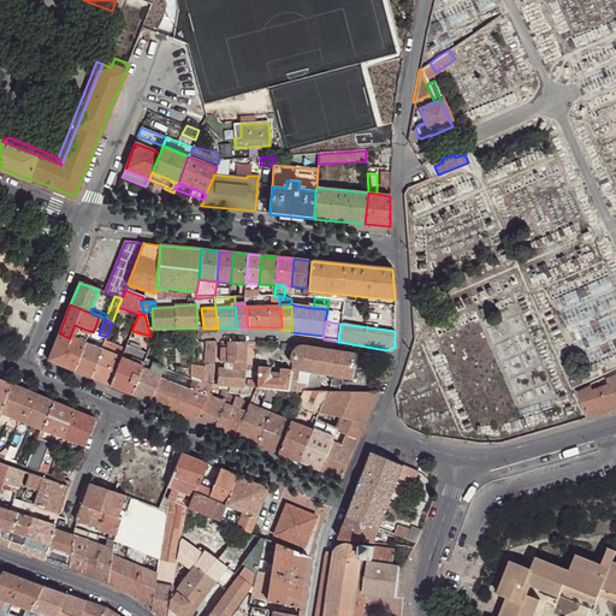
[(82,331),(73,327),(70,337),(78,341),(81,335),(82,331)]
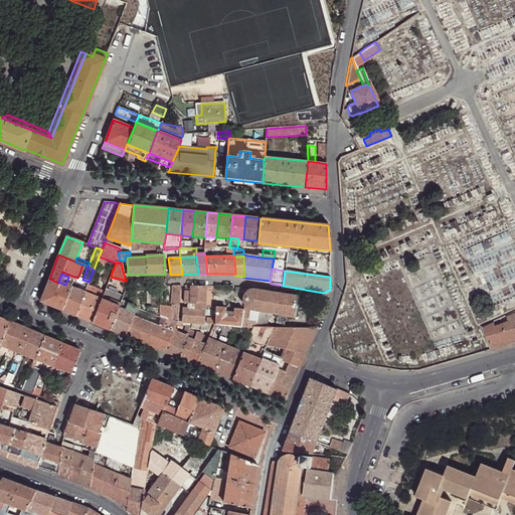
[(84,286),(87,281),(82,280),(79,278),(77,278),(74,277),(72,282),(84,286)]
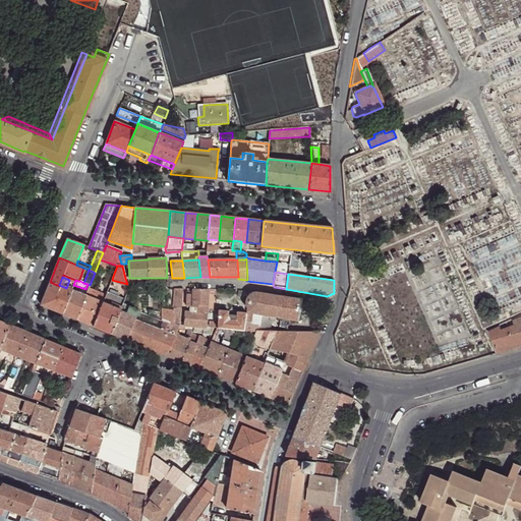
[(66,288),(59,285),(59,286),(50,282),(41,305),(62,313),(71,290),(68,289),(66,288)]
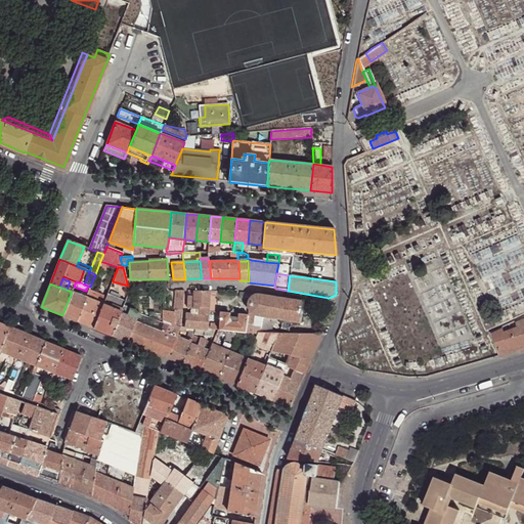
[(183,291),(175,291),(173,310),(181,310),(183,291)]
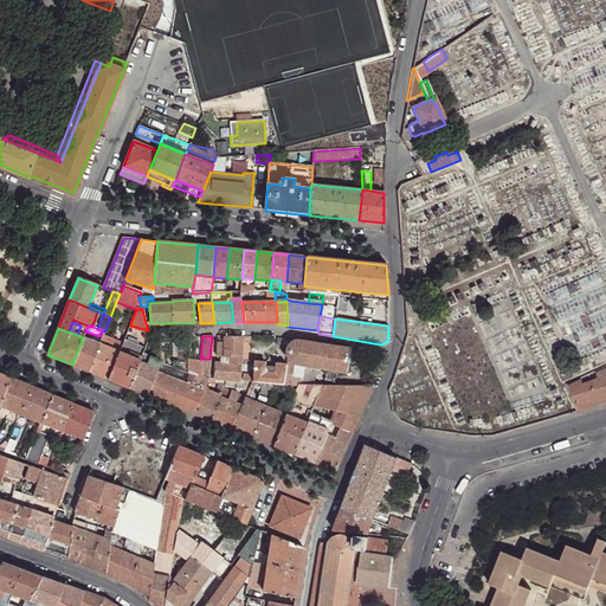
[(242,336),(224,336),(224,342),(223,358),(226,358),(226,363),(240,366),(240,362),(242,336)]
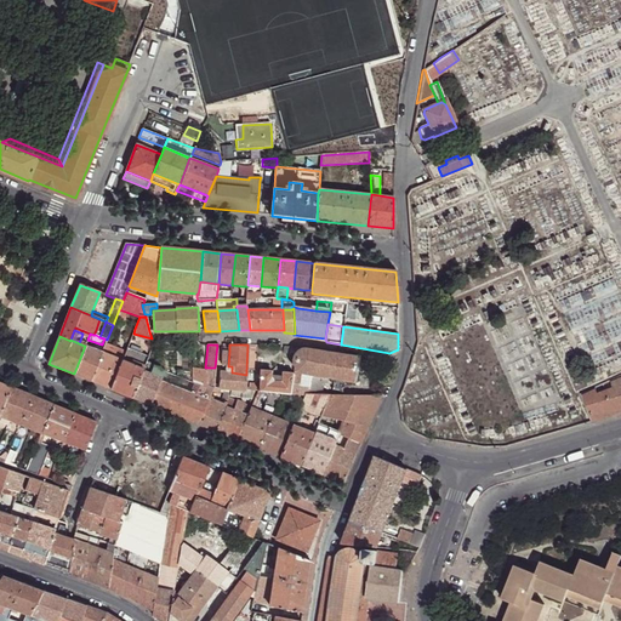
[(89,347),(85,346),(74,374),(91,381),(102,353),(89,347)]
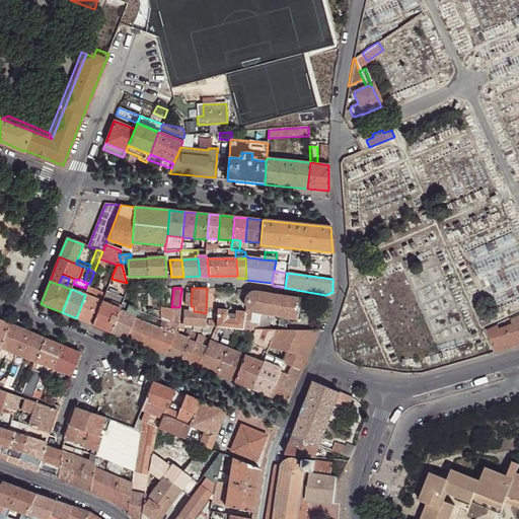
[(119,296),(106,291),(101,302),(120,309),(123,303),(124,298),(125,298),(119,296)]
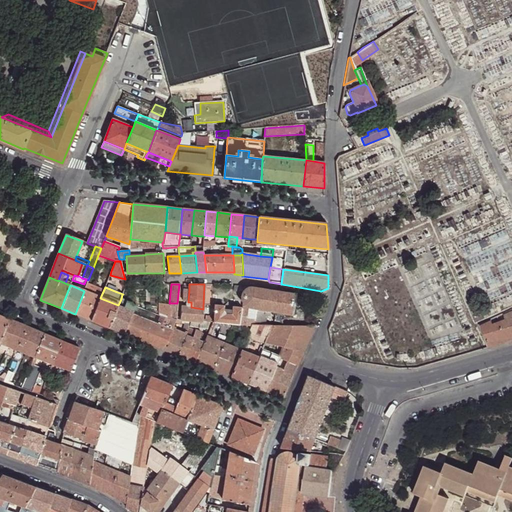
[(295,294),(252,288),(252,289),(248,289),(244,292),(242,296),(242,300),(244,304),(243,305),(247,308),(255,309),(292,315),(295,294)]
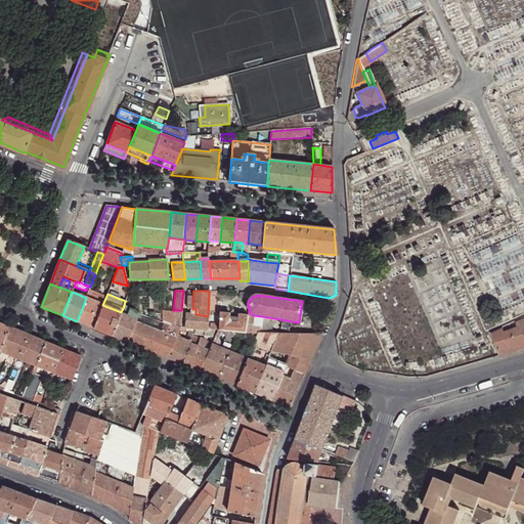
[(102,305),(86,298),(77,321),(93,329),(102,305)]
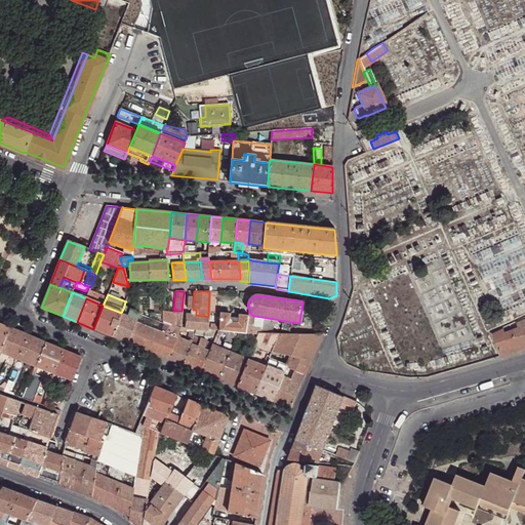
[(138,314),(142,315),(138,303),(132,303),(135,311),(135,313),(138,314)]
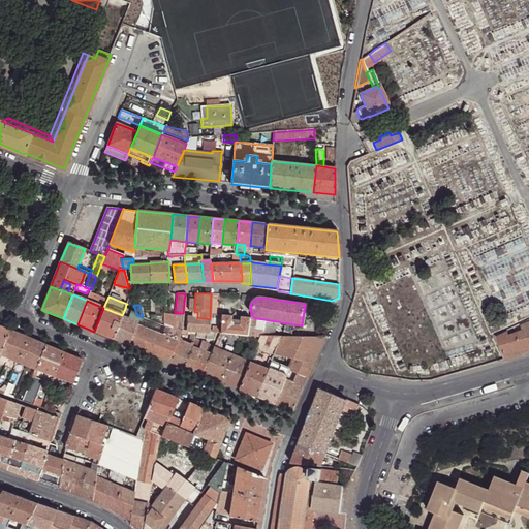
[(122,315),(103,308),(94,332),(113,339),(122,315)]
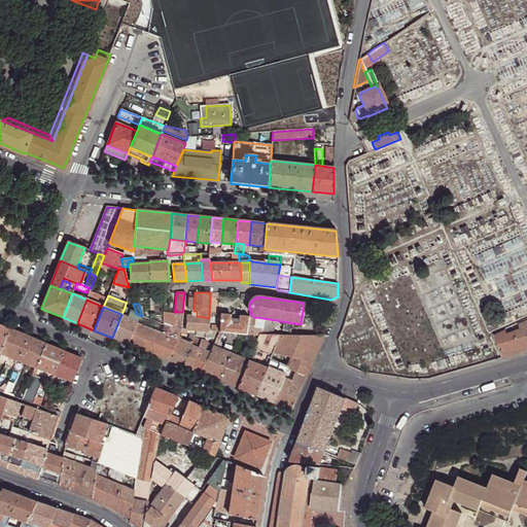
[(138,319),(139,315),(136,314),(136,312),(125,308),(121,314),(112,338),(128,344),(138,319)]
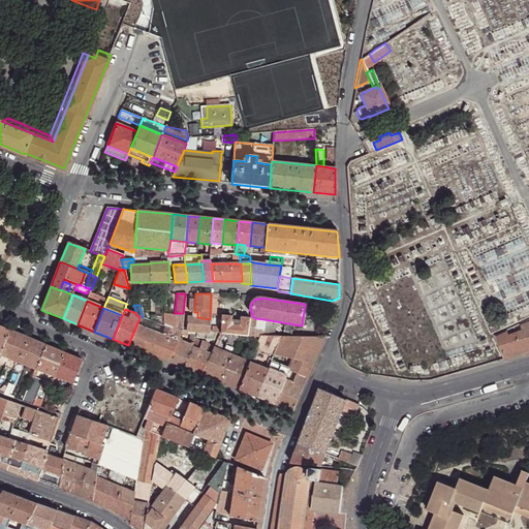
[(163,327),(176,329),(176,323),(175,314),(163,313),(163,327)]
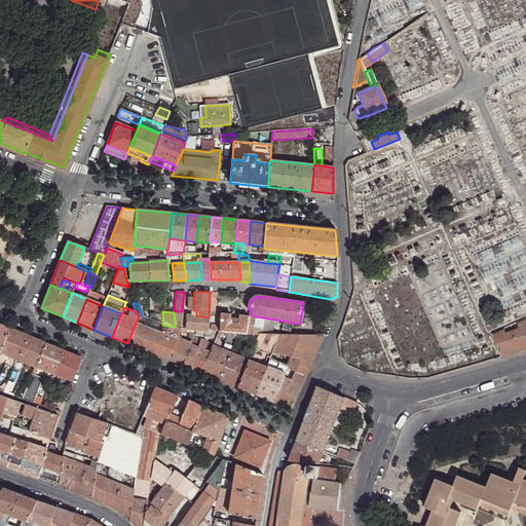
[(221,313),(220,332),(226,333),(238,334),(242,334),(247,334),(250,316),(238,315),(239,320),(238,324),(232,323),(230,320),(230,314),(221,313)]
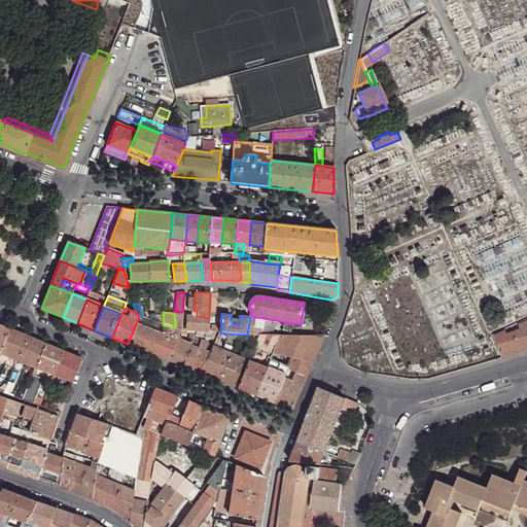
[(250,317),(247,335),(259,336),(262,318),(254,317),(250,314),(250,317)]
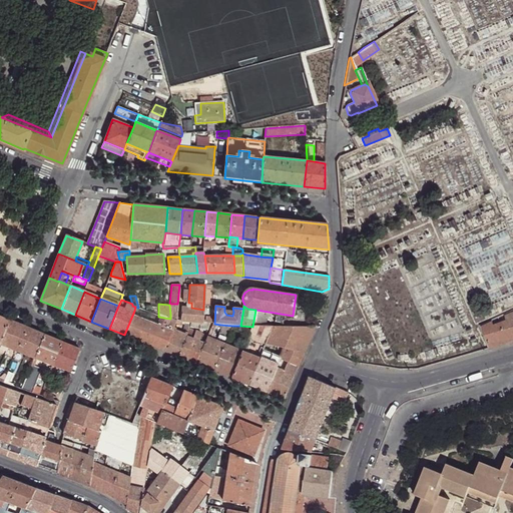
[(180,307),(179,320),(182,321),(186,321),(191,322),(203,323),(203,317),(203,310),(191,308),(183,308),(180,307)]
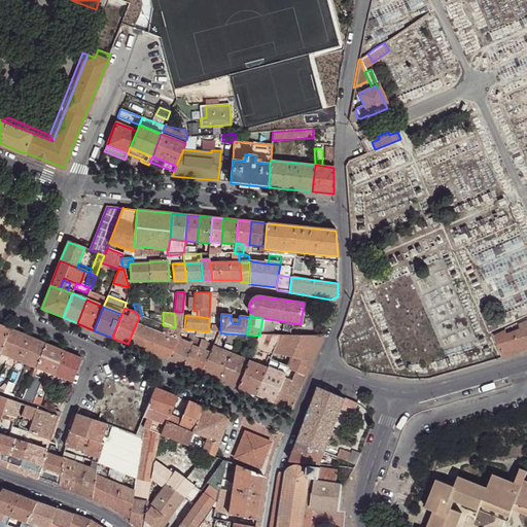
[(169,360),(177,341),(145,327),(146,322),(138,319),(128,344),(169,360)]
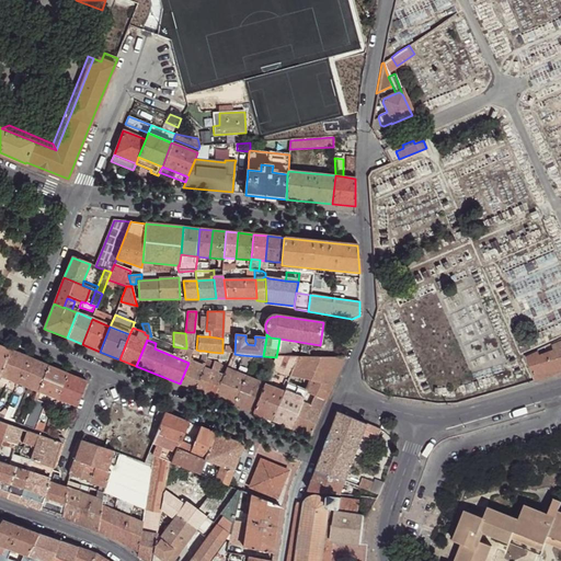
[(193,350),(192,350),(186,348),(173,346),(158,340),(156,343),(155,348),(189,363),(190,361),(192,354),(193,350)]
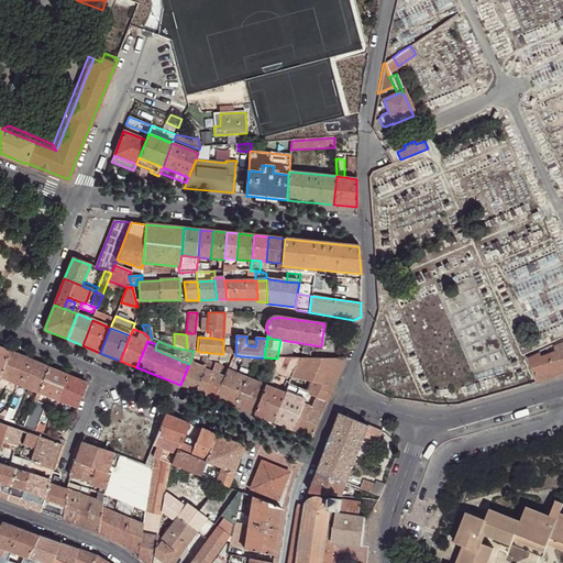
[(537,383),(562,374),(562,343),(553,348),(554,353),(541,360),(539,354),(528,360),(537,383)]
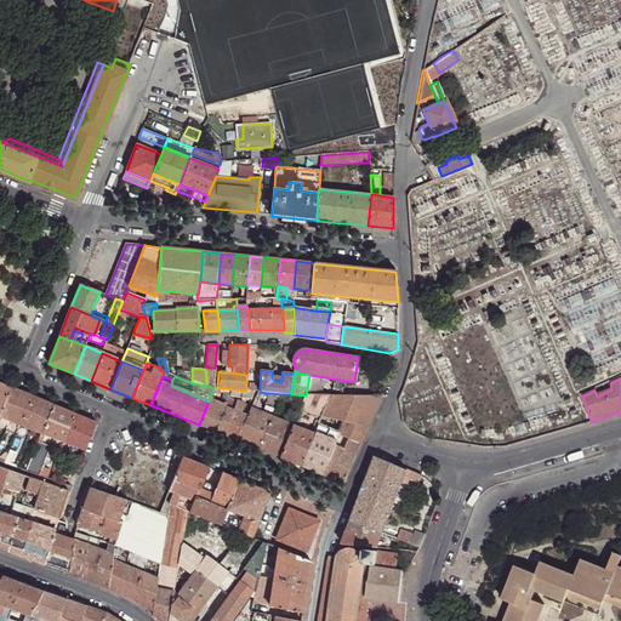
[(0,414),(11,388),(0,383),(0,414)]
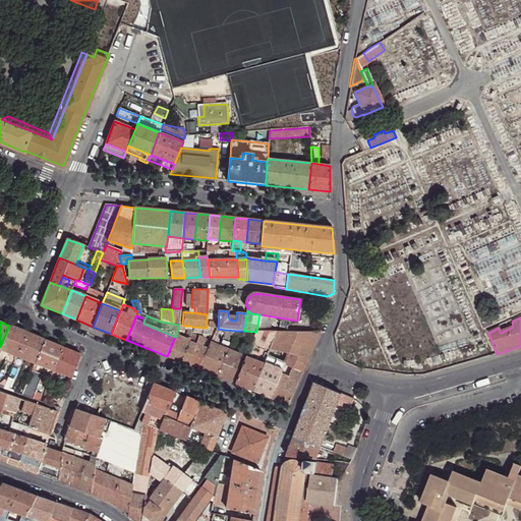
[(0,347),(0,349),(17,356),(27,333),(9,326),(0,347)]
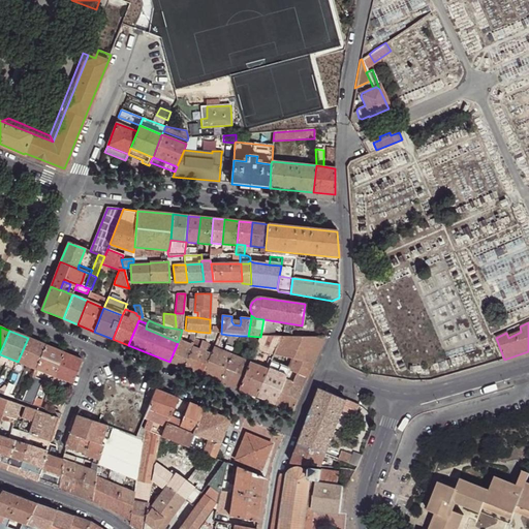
[(210,333),(197,332),(195,337),(217,341),(220,334),(219,334),(210,333)]
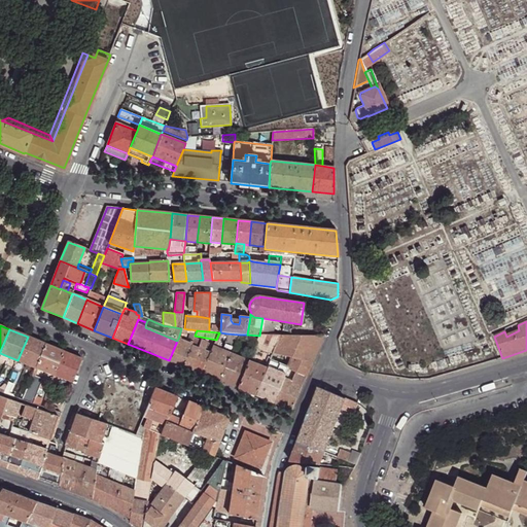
[(247,335),(243,335),(242,342),(255,344),(259,336),(247,335)]
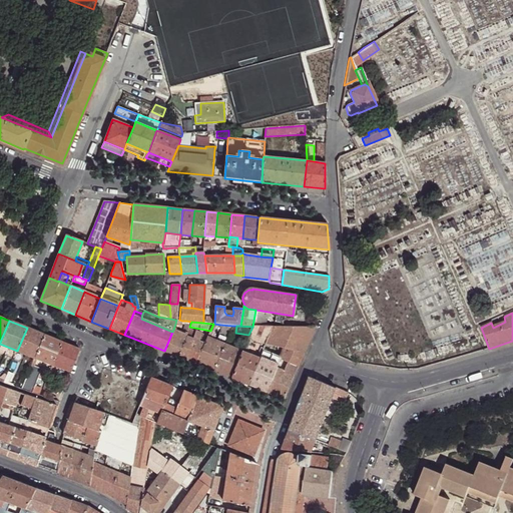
[(273,327),(252,327),(248,335),(247,338),(265,345),(266,344),(273,327)]
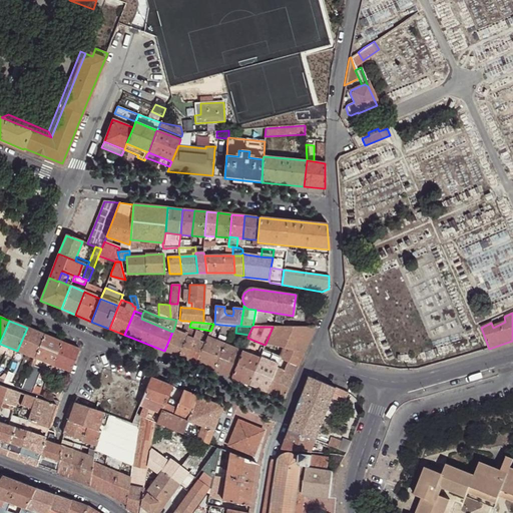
[(297,367),(314,328),(273,327),(266,344),(275,346),(278,347),(284,349),(280,359),(297,367)]
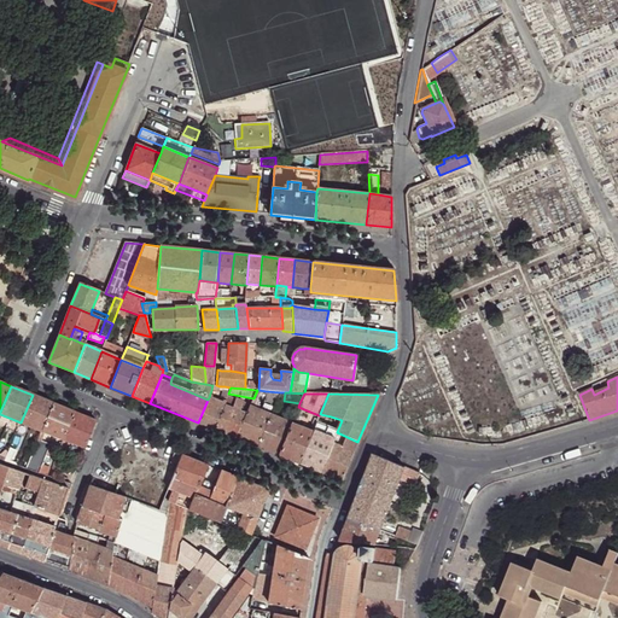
[(21,423),(42,431),(53,403),(33,395),(21,423)]
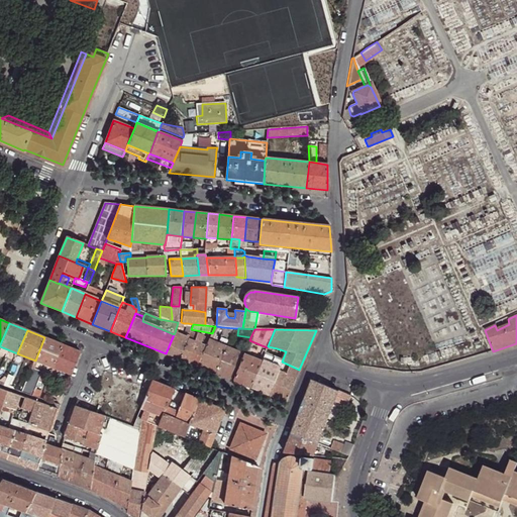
[(188,338),(175,332),(174,334),(166,353),(181,359),(188,339),(188,338)]
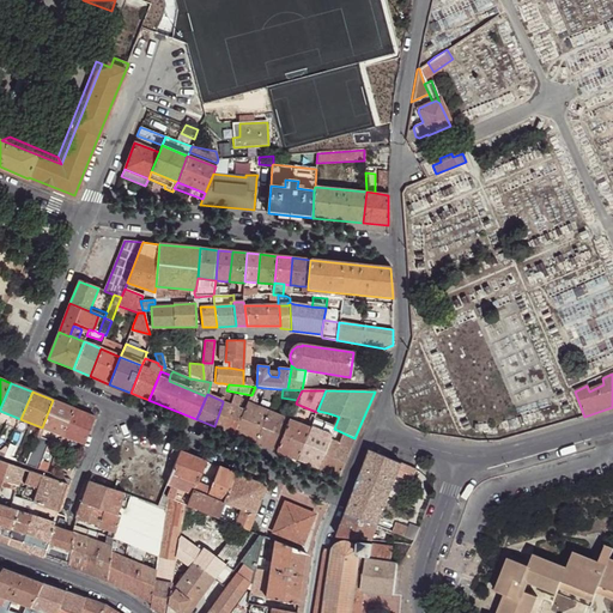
[(232,398),(225,394),(224,396),(223,401),(223,402),(230,406),(232,398)]
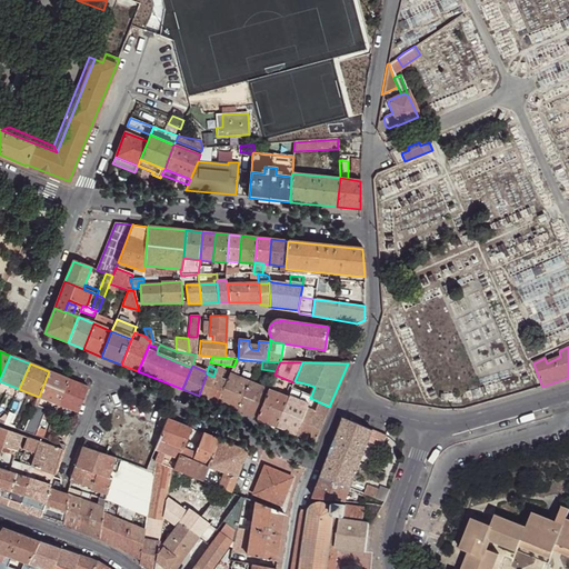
[(216,369),(213,377),(220,379),(223,371),(223,370),(217,368),(216,369)]
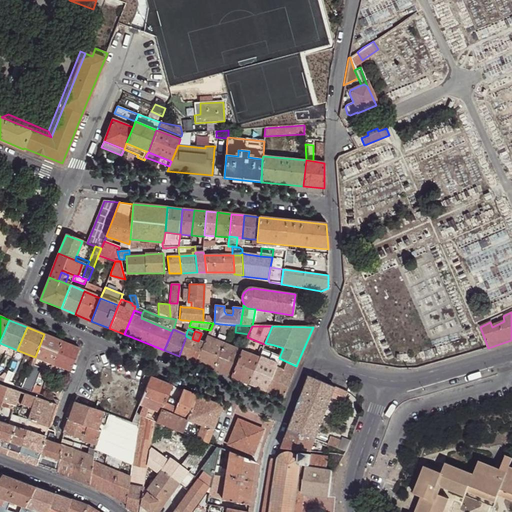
[(52,364),(62,341),(44,334),(35,357),(37,358),(52,364)]
